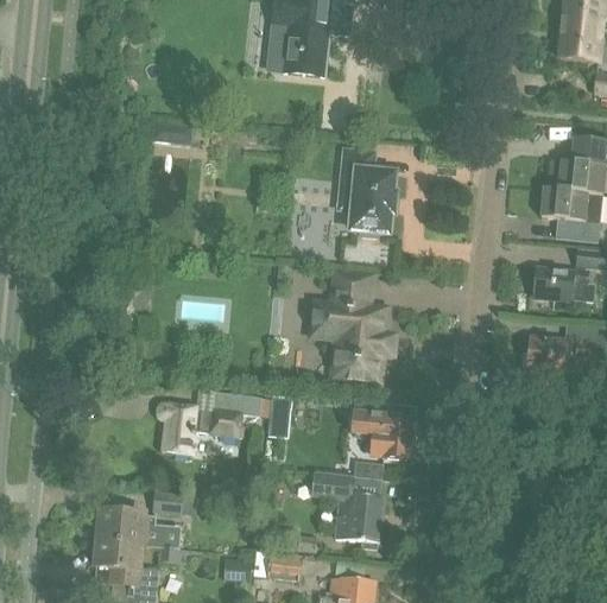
[(273,0),(271,27),(270,45),(284,46),(282,71),(323,76),(328,32),(347,33),(348,17),(332,14),(333,0),(273,0)]
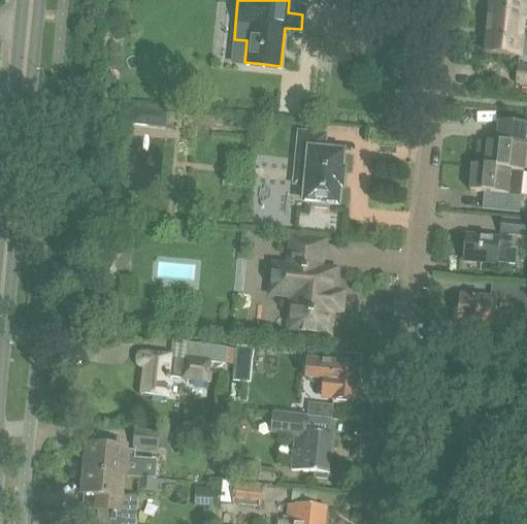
[(490,0),(488,24),(522,27),(525,0),(490,0)]
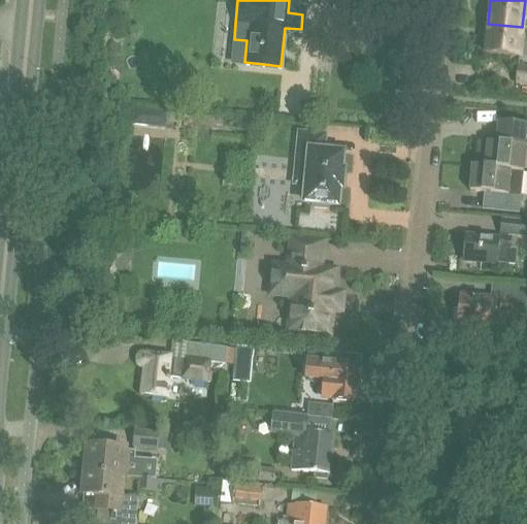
[(519,55),(526,55),(526,27),(522,27),(488,24),(485,51),(519,55)]
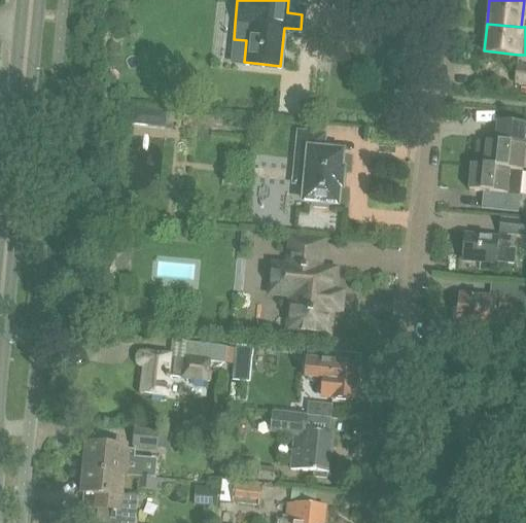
[(513,83),(525,83),(525,64),(515,63),(513,83)]
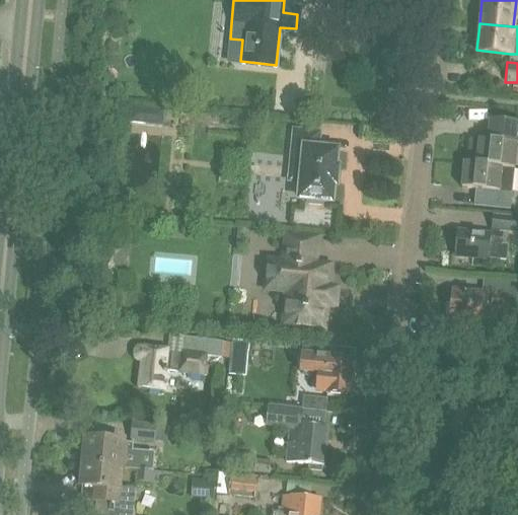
[(129,120),(143,121),(145,104),(131,103),(129,120)]
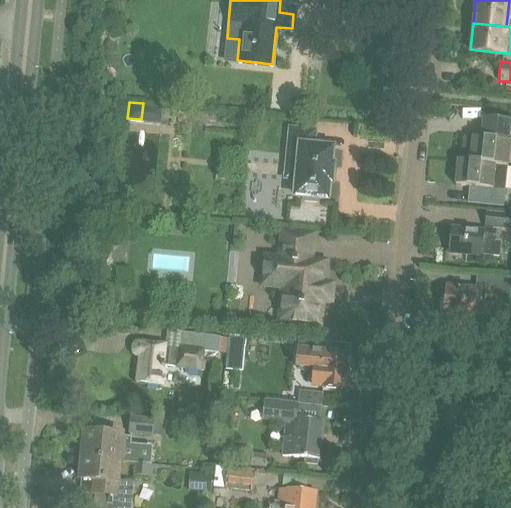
[(247,112),(230,110),(228,122),(245,124),(247,112)]
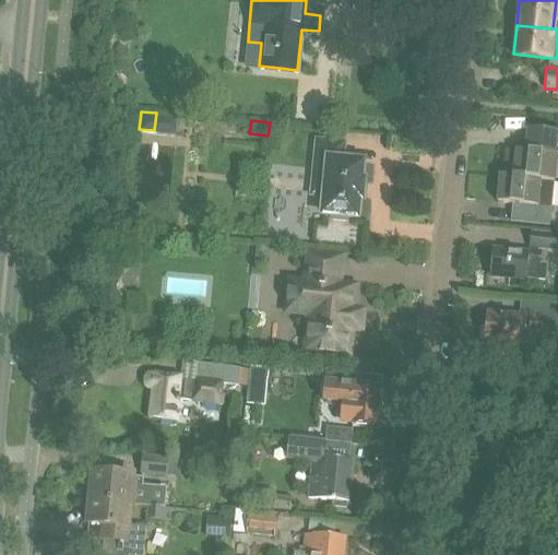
[(500,172),(553,176),(555,151),(557,151),(557,128),(525,126),(523,148),(502,145),(500,172)]
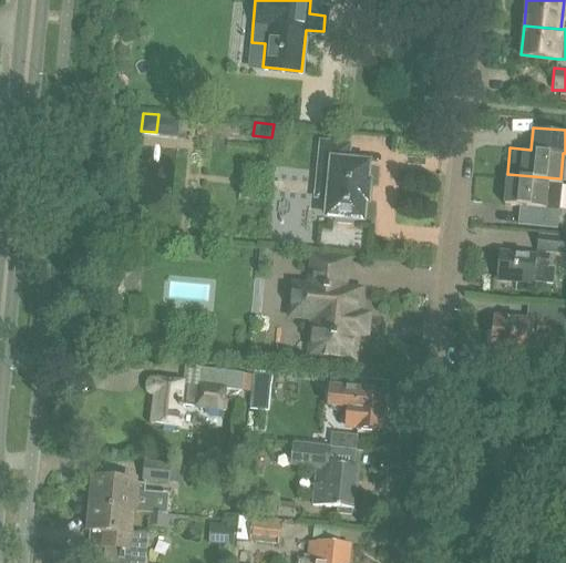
[(335,221),(352,223),(353,216),(360,217),(362,198),(364,200),(367,182),(363,181),(366,163),(346,161),(347,143),(320,141),(315,194),(328,196),(327,214),(336,215),(335,221)]
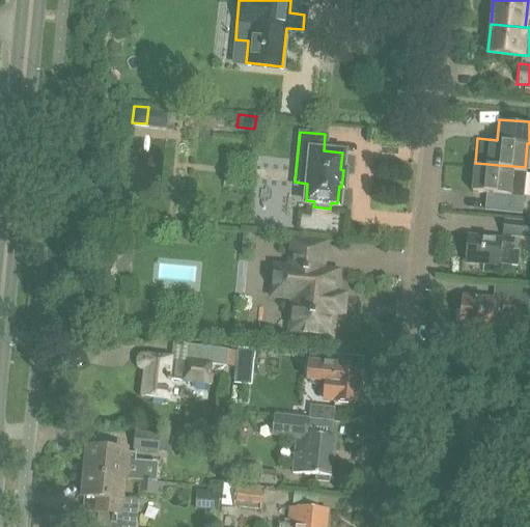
[(490,209),(522,212),(525,167),(475,163),(473,163),(471,189),(492,191),(490,209)]
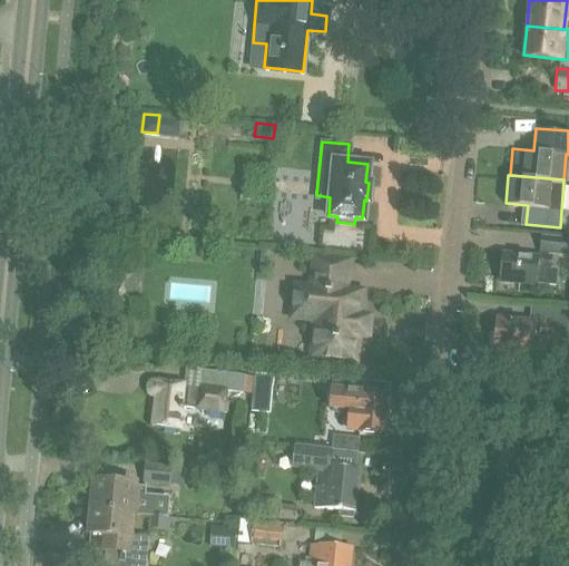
[(154,177),(154,227),(180,227),(180,177),(154,177)]
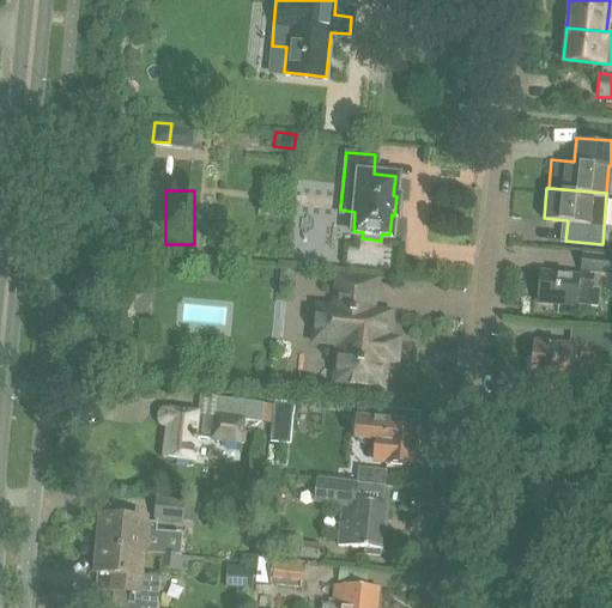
[(580,269),(611,271),(611,251),(581,249),(580,269)]
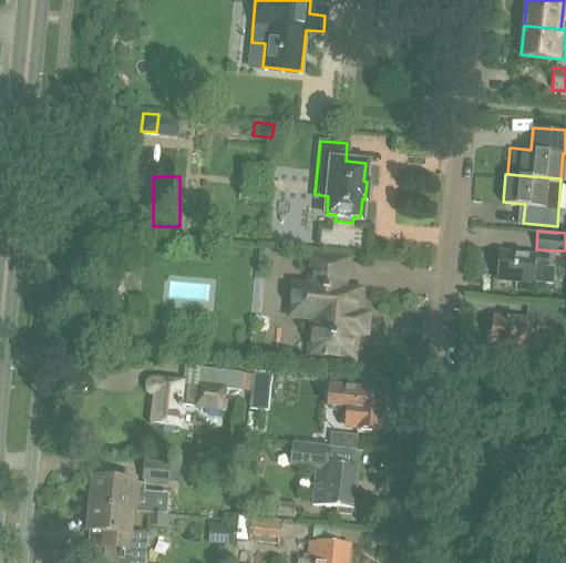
[(496,275),(553,282),(554,266),(548,265),(549,253),(536,252),(535,255),(498,252),(496,275)]
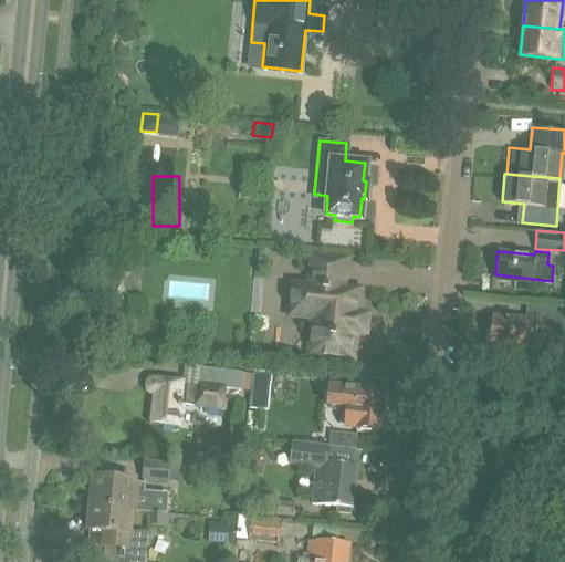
[(309,353),(353,356),(355,331),(365,332),(366,313),(357,313),(359,288),(343,285),(346,257),(311,255),(307,282),(292,281),(290,308),(291,308),(292,304),(313,306),(309,353)]
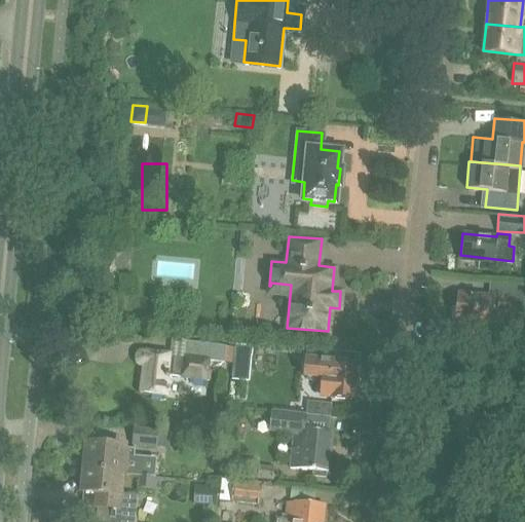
[(455,338),(481,340),(483,322),(487,322),(490,295),(490,294),(488,294),(457,291),(455,319),(457,320),(455,338)]
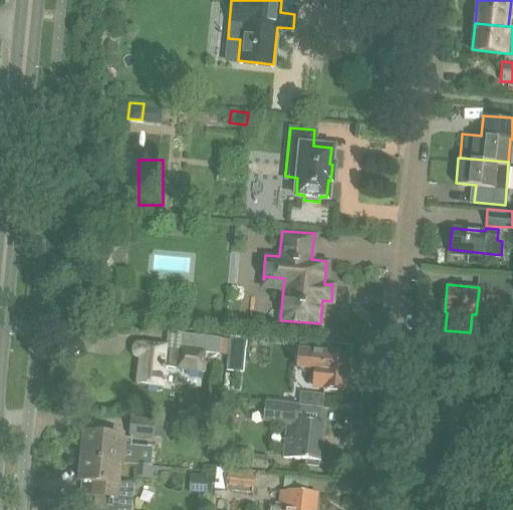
[(486,289),(484,302),(498,303),(500,291),(486,289)]
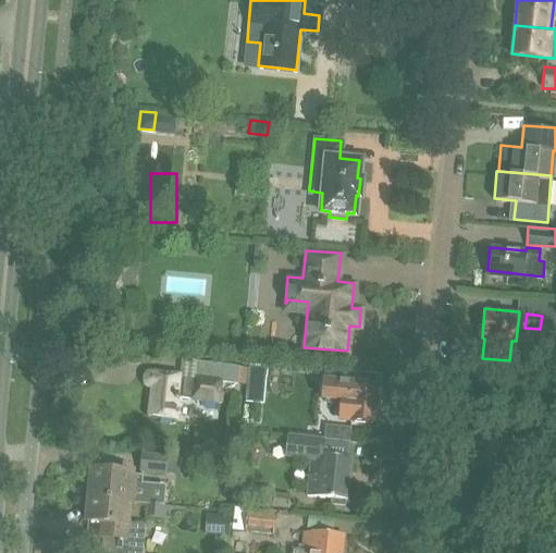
[(149,413),(175,416),(178,394),(218,400),(220,378),(245,381),(247,365),(197,358),(195,375),(150,369),(147,370),(146,372),(145,379),(146,381),(148,383),(152,384),(149,413)]
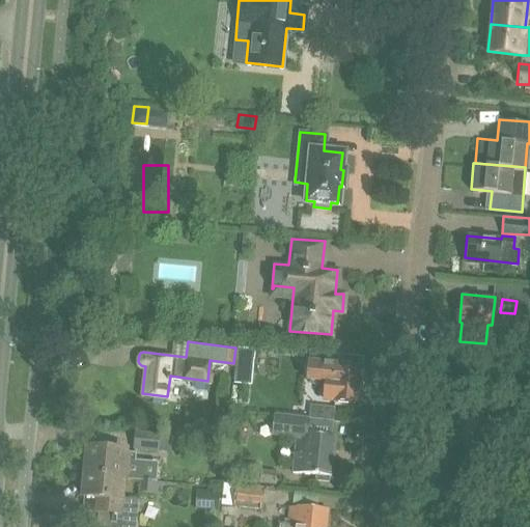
[(235,368),(251,370),(254,347),(238,345),(235,368)]
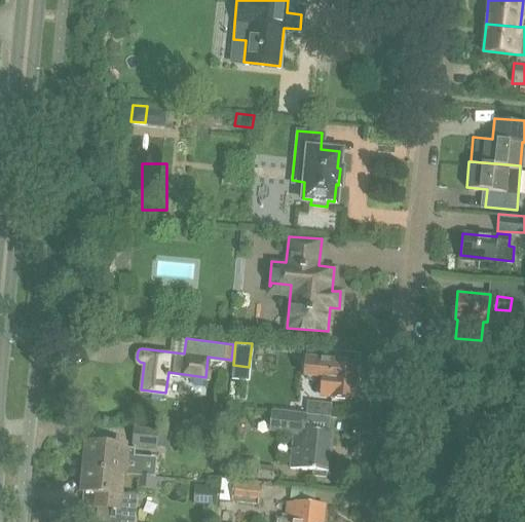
[(330,395),(355,397),(358,366),(332,364),(334,347),(306,344),(304,374),(322,375),(321,393),(330,394),(330,395)]
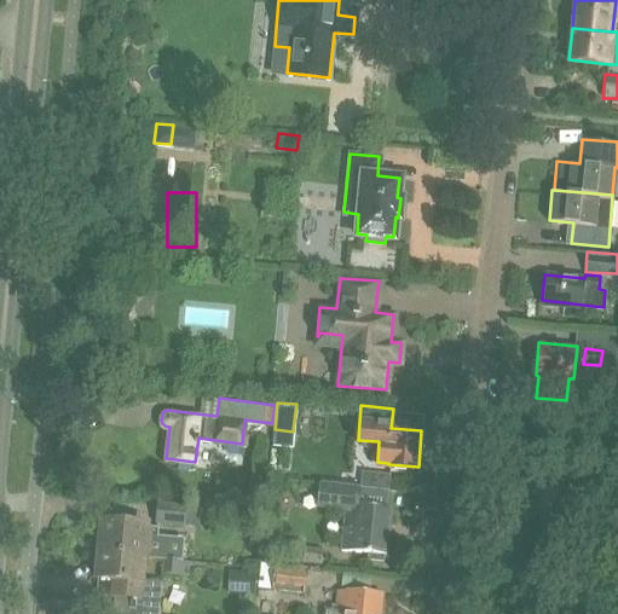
[(361,469),(359,485),(387,487),(388,471),(361,469)]
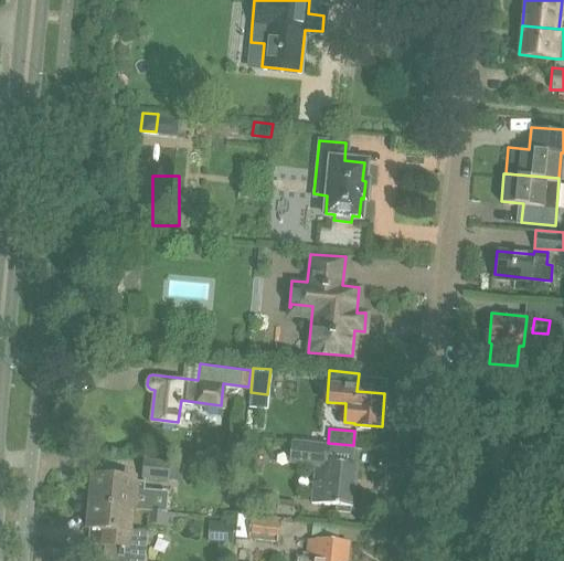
[(289,454),(288,463),(315,465),(312,487),(311,500),(337,503),(336,508),(348,510),(349,504),(351,504),(354,462),(351,462),(353,445),(328,443),(291,440),(289,454)]
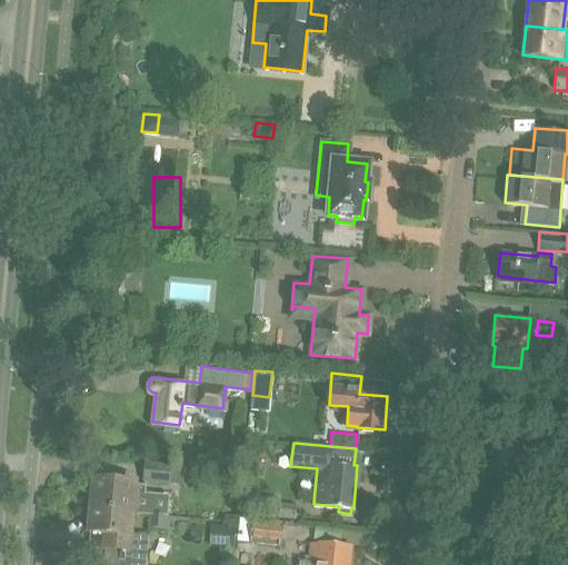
[(141,479),(171,482),(172,475),(181,476),(182,466),(172,465),(173,463),(145,459),(141,479)]
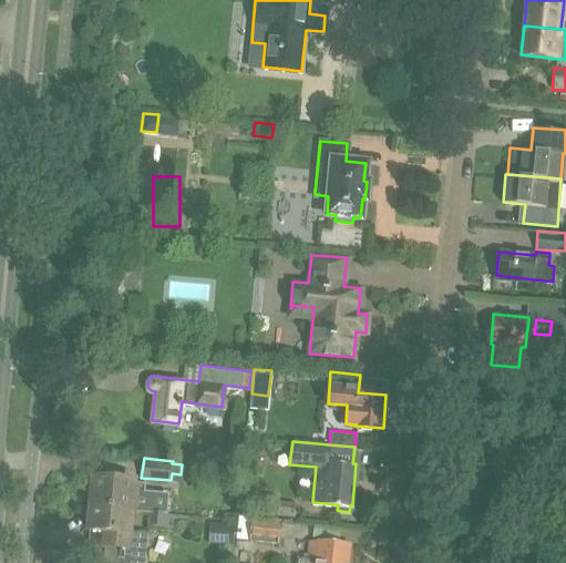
[(93,477),(91,504),(131,509),(150,510),(152,511),(154,492),(144,492),(145,481),(133,480),(93,477)]
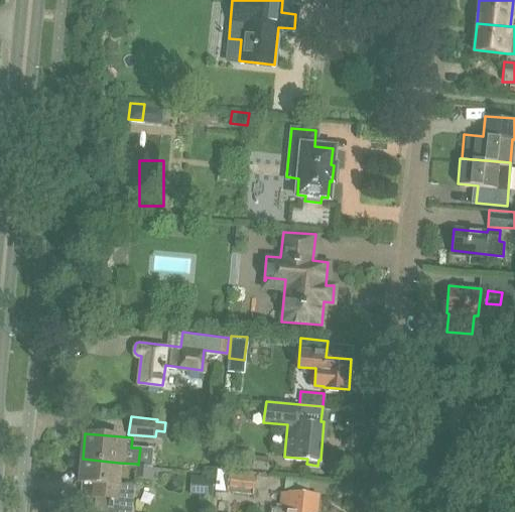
[(252,455),(251,466),(267,467),(268,456),(252,455)]
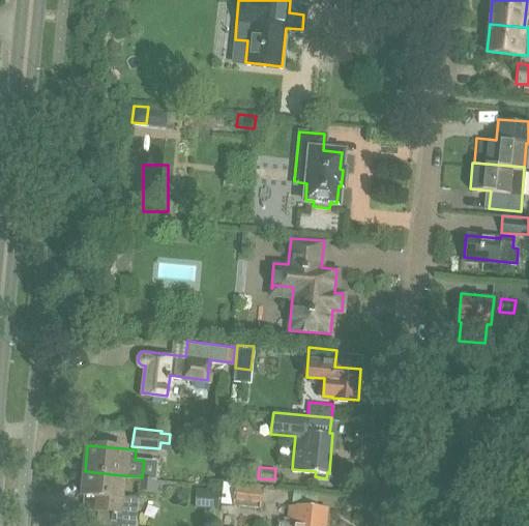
[(85,471),(82,506),(111,509),(110,525),(101,524),(100,525),(134,525),(137,496),(120,495),(122,475),(85,471)]
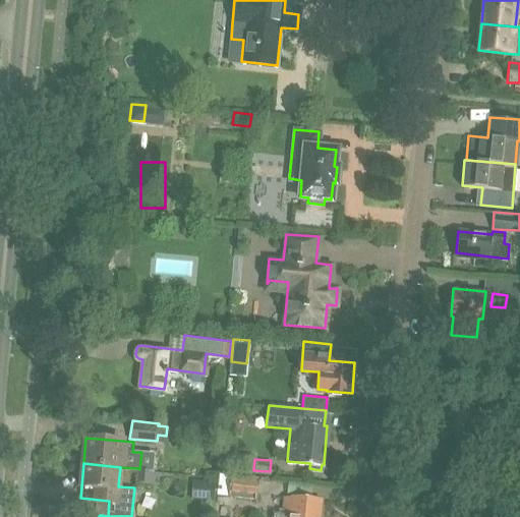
[(137,468),(136,480),(151,481),(153,470),(139,469),(137,468)]
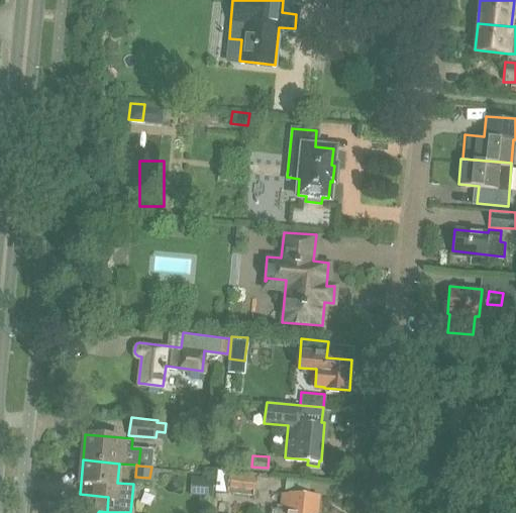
[(251,494),(254,494),(256,473),(216,468),(212,489),(226,491),(229,491),(229,490),(251,493),(251,494)]
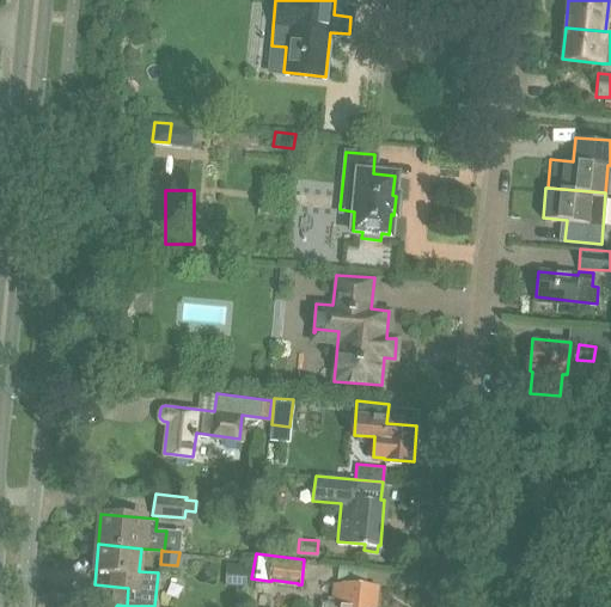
[(227,562),(226,583),(251,584),(252,563),(227,562)]
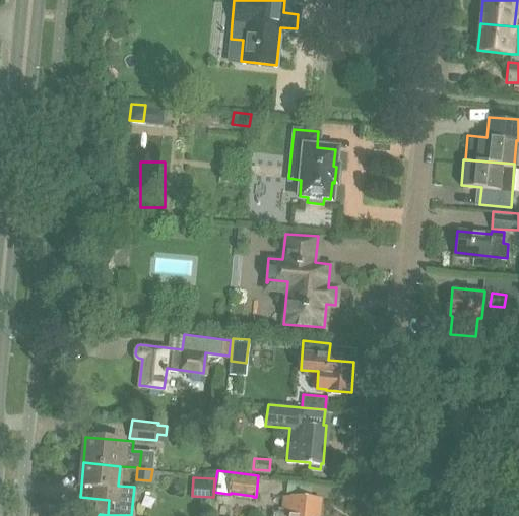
[(273,515),(317,515),(319,496),(282,493),(281,511),(274,510),(273,515)]
